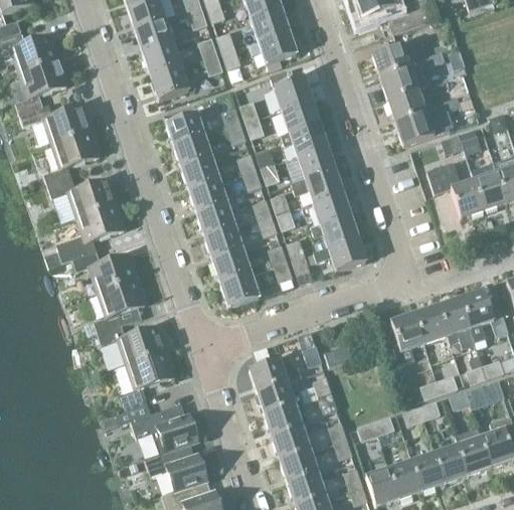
[(0,0),(0,13),(0,15),(31,5),(29,0),(0,0)]
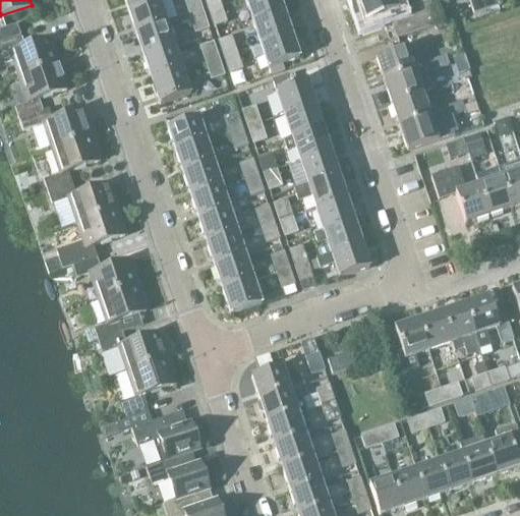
[(129,7),(137,31),(168,20),(161,0),(151,0),(129,7)]
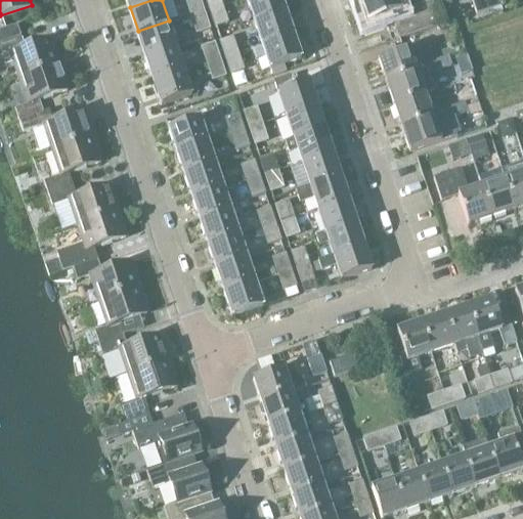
[(188,0),(192,13),(206,8),(203,0),(188,0)]
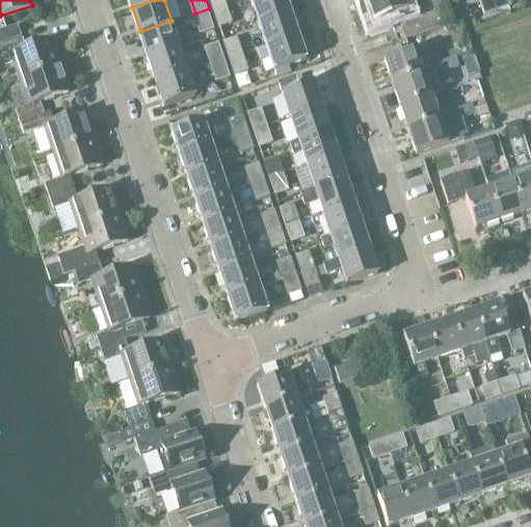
[(251,0),(258,18),(289,7),(287,0),(251,0)]
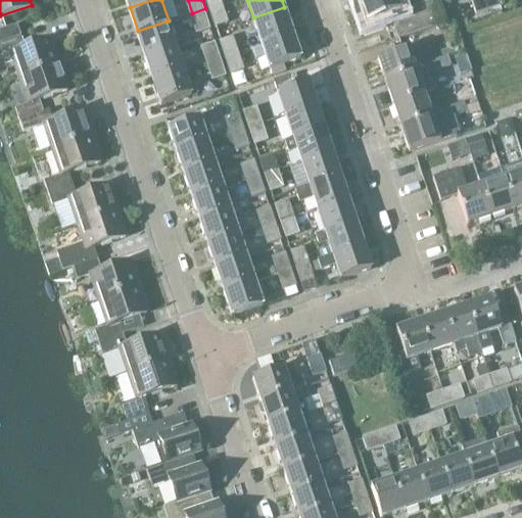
[(391,12),(398,36),(446,19),(439,0),(423,0),(399,8),(397,0),(358,0),(365,20),(391,12)]
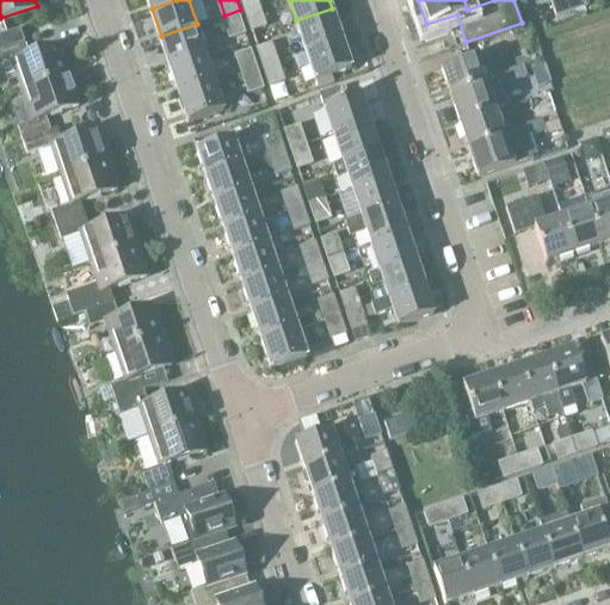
[(552,0),(556,13),(590,2),(589,0),(552,0)]
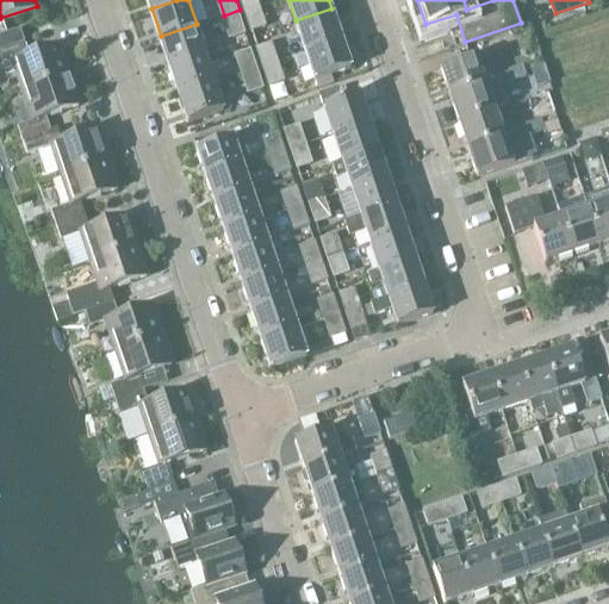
[(260,2),(246,7),(252,26),(266,22),(260,2)]
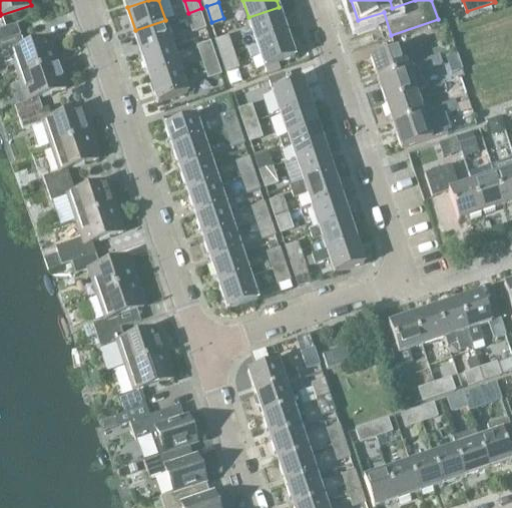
[(248,17),(257,40),(287,30),(279,7),(248,17)]
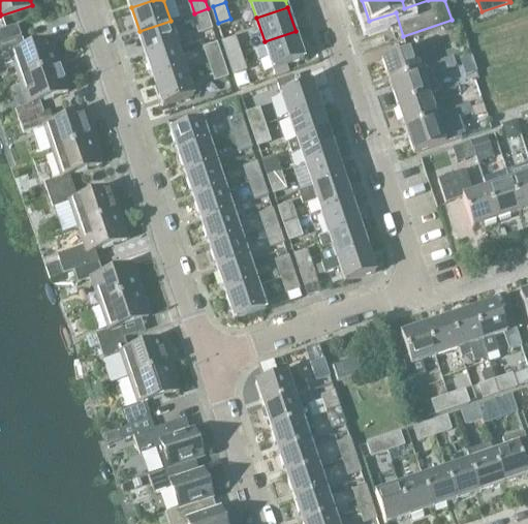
[(208,8),(194,13),(199,29),(213,25),(208,8)]
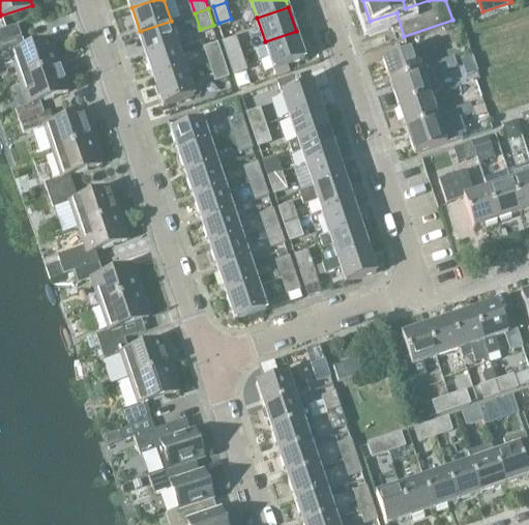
[(140,31),(148,55),(179,45),(171,21),(140,31)]
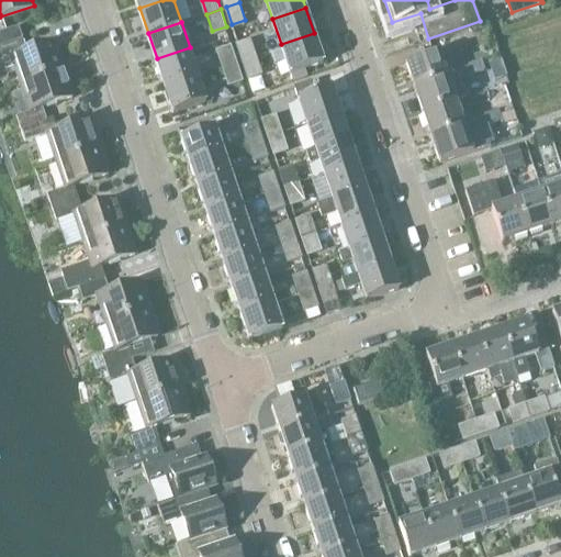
[(20,23),(0,30),(0,43),(23,35),(20,23)]
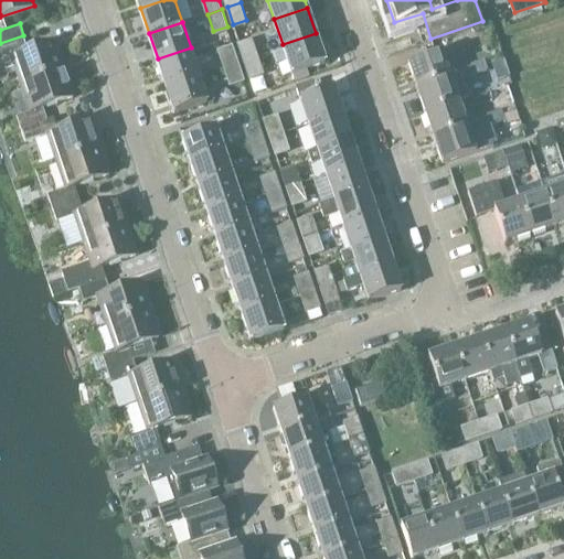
[(316,33),(283,44),(290,70),(323,58),(316,33)]
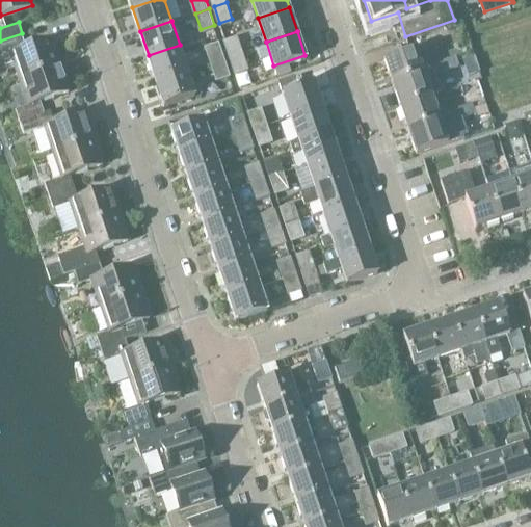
[(0,54),(0,55),(3,54),(7,68),(17,64),(21,77),(62,62),(57,47),(55,48),(52,37),(26,46),(22,33),(0,41),(0,54)]
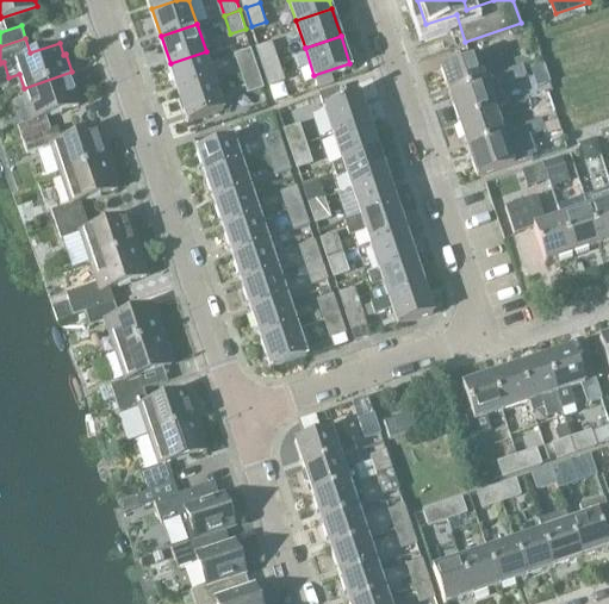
[(263,62),(279,57),(272,38),(258,44),(263,62)]
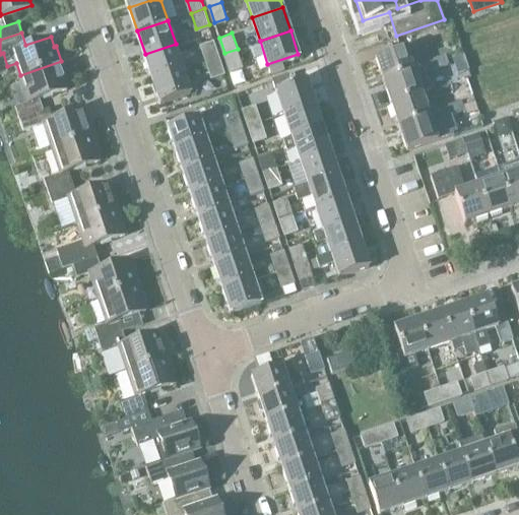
[(201,44),(206,60),(219,55),(214,40),(201,44)]
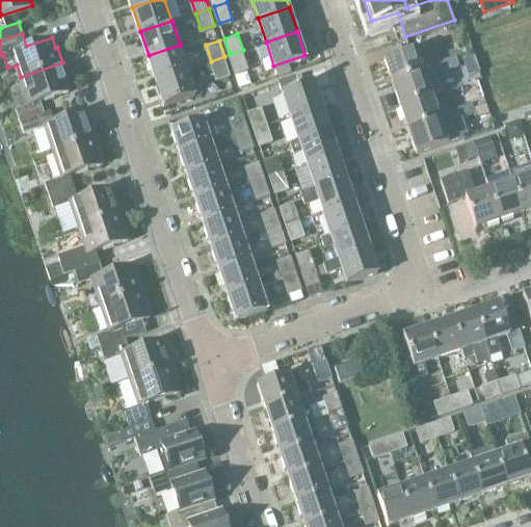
[(415,44),(385,54),(393,78),(423,68),(415,44)]
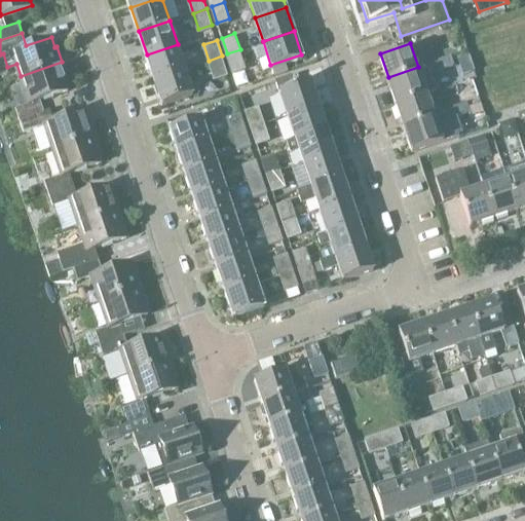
[(147,54),(154,78),(185,68),(178,44),(147,54)]
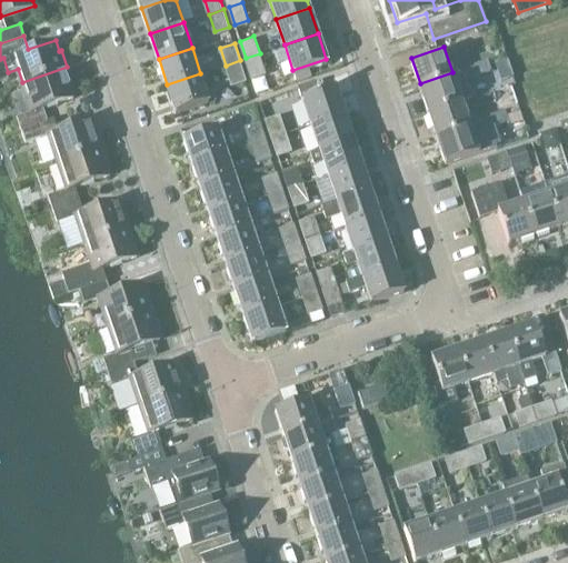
[(260,53),(246,58),(251,76),(266,71),(260,53)]
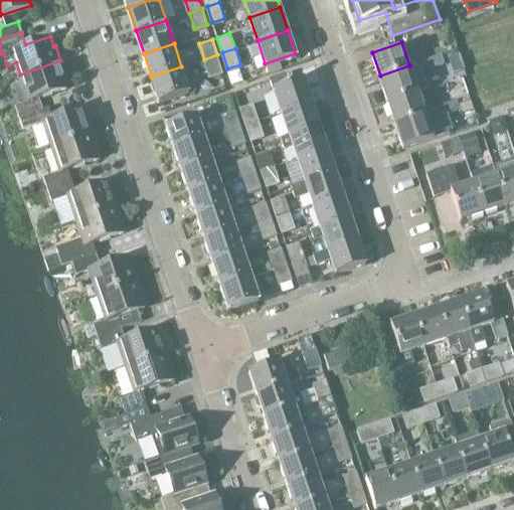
[(442,50),(429,54),(433,64),(445,60),(444,55),(443,55),(442,50)]
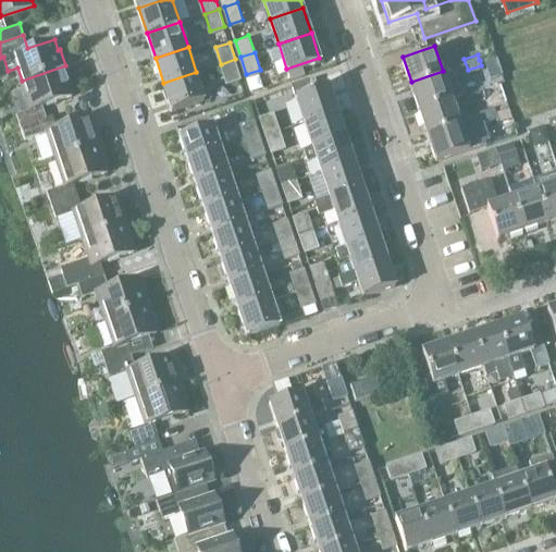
[(235,59),(221,64),(226,81),(241,75),(235,59)]
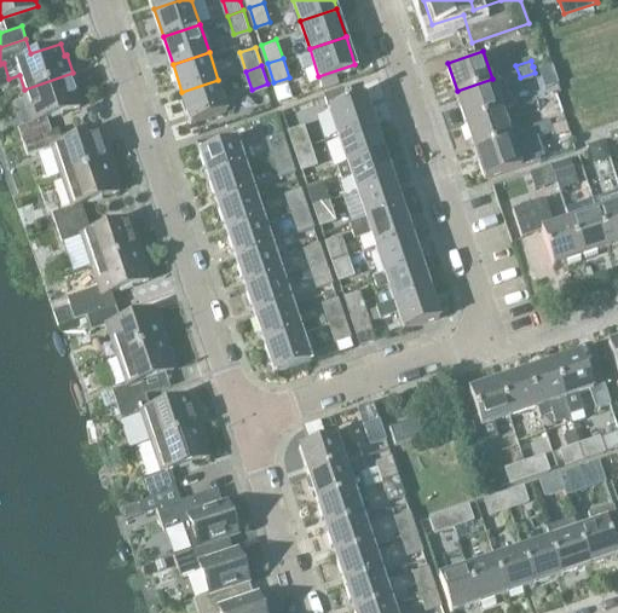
[(515,65),(502,69),(504,75),(506,81),(520,77),(515,65)]
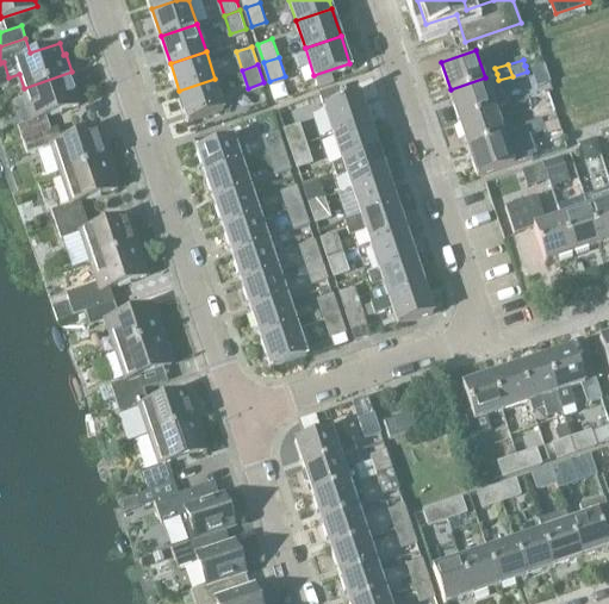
[(35,118),(18,124),(22,137),(51,128),(47,114),(80,104),(75,91),(78,89),(72,72),(24,88),(35,118)]
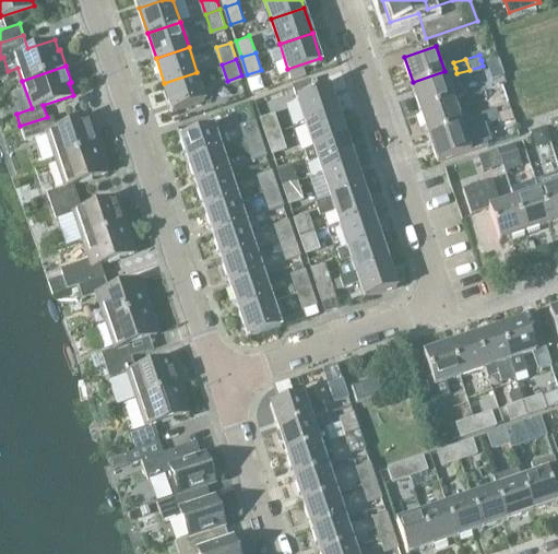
[(444,71),(413,82),(420,107),(453,96),(463,93),(456,73),(455,68),(444,71)]
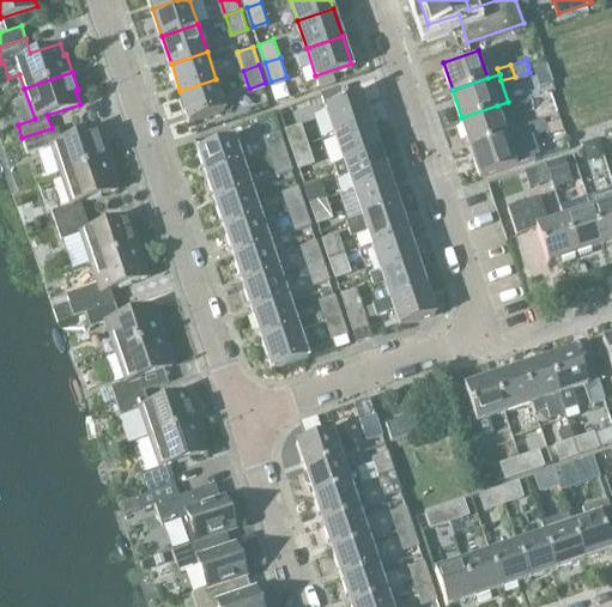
[(216,79),(180,91),(189,119),(225,107),(216,79)]
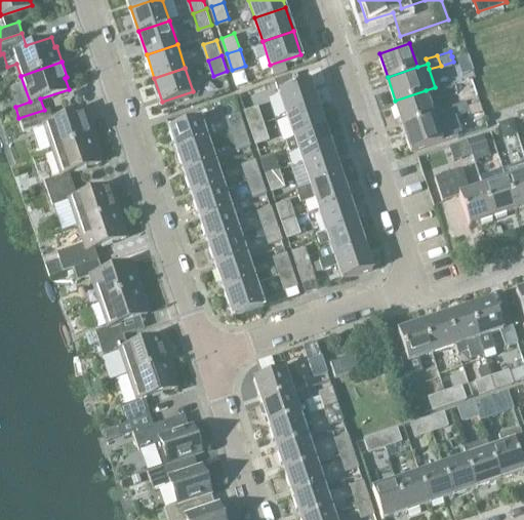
[(286,112),(317,102),(309,78),(296,83),(292,73),(275,79),(286,112)]
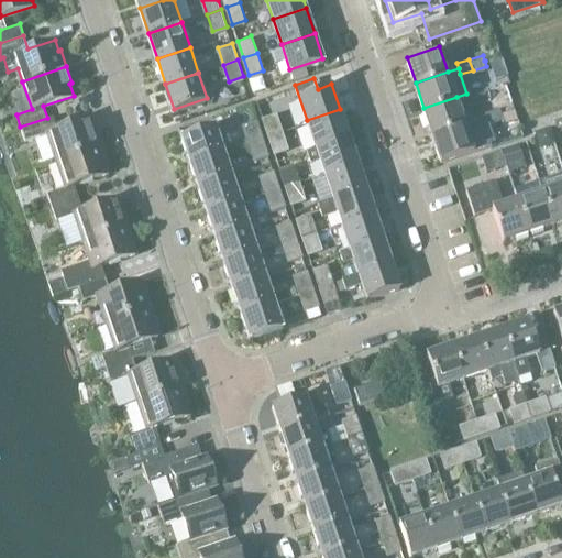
[(456,97),(423,108),(432,133),(464,122),(474,119),(473,115),(472,109),(462,112),(456,97)]
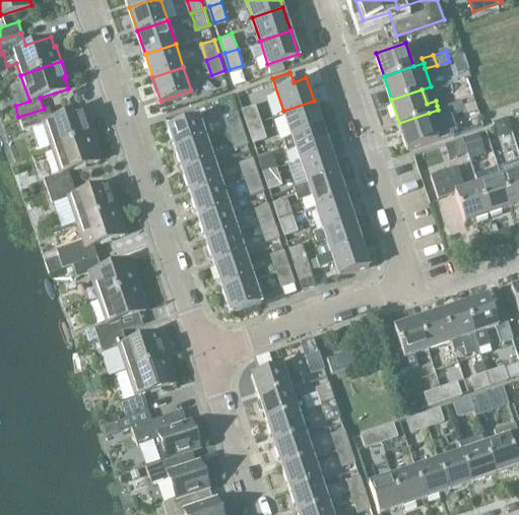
[(462,97),(449,102),(452,112),(465,107),(462,97)]
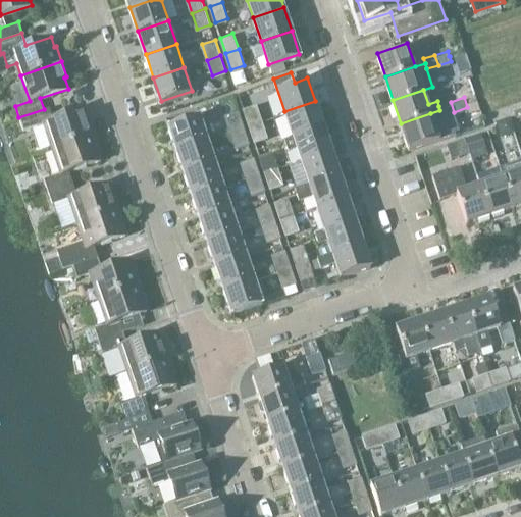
[(293,135),(323,124),(315,101),(284,111),(293,135)]
